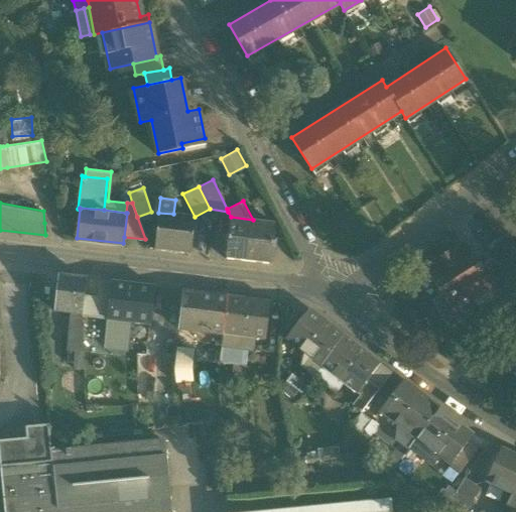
[(195,217),(173,214),(158,213),(154,247),(191,252),(195,217)]
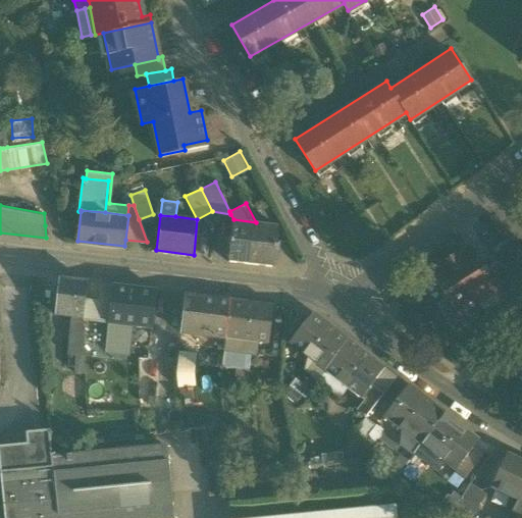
[(227,259),(273,264),(278,224),(256,222),(233,219),(232,219),(227,259)]
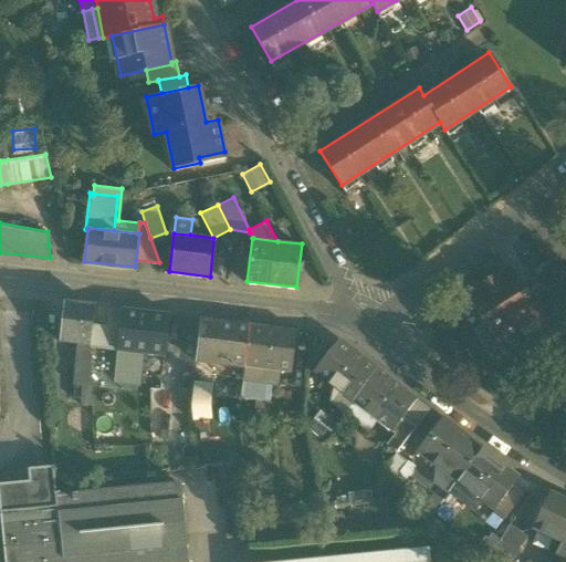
[(533,277),(537,281),(527,292),(540,313),(543,319),(552,313),(557,319),(565,309),(565,272),(549,258),(533,277)]
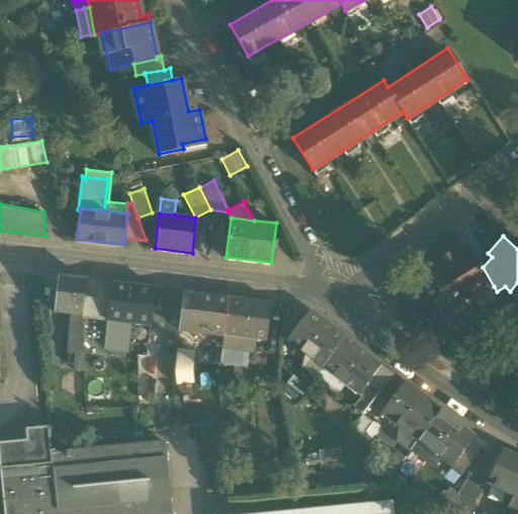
[(457,246),(445,253),(475,298),(494,286),(483,267),(466,243),(458,248),(457,246)]
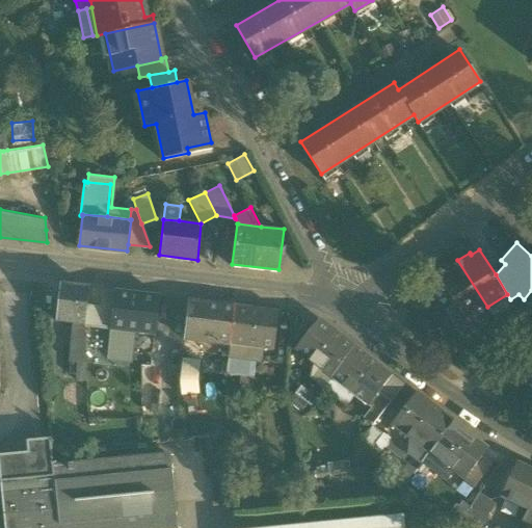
[(468,319),(487,307),(457,260),(446,268),(447,269),(439,275),(455,301),(467,320),(468,319)]
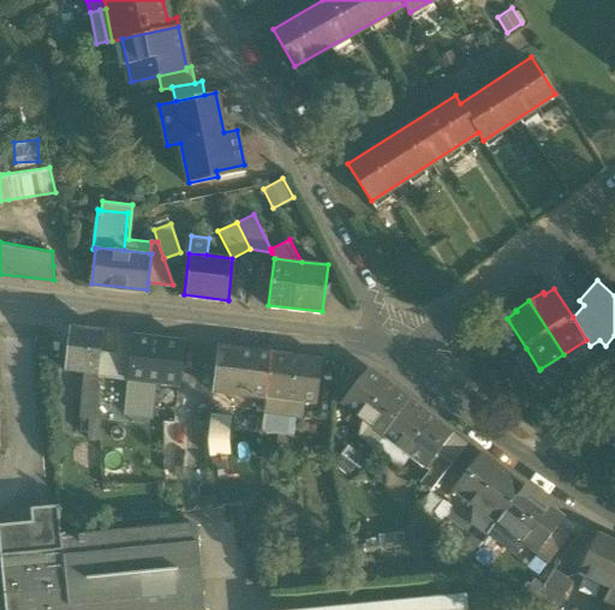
[(84,370),(97,372),(100,352),(102,330),(95,329),(70,327),(65,368),(84,370)]
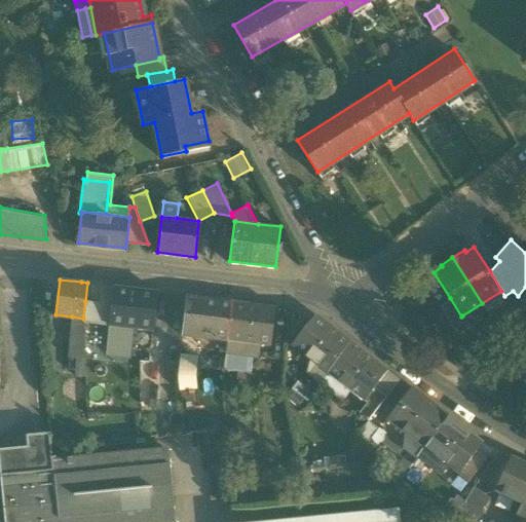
[(83,319),(83,320),(109,323),(113,286),(102,285),(100,302),(85,301),(83,319)]
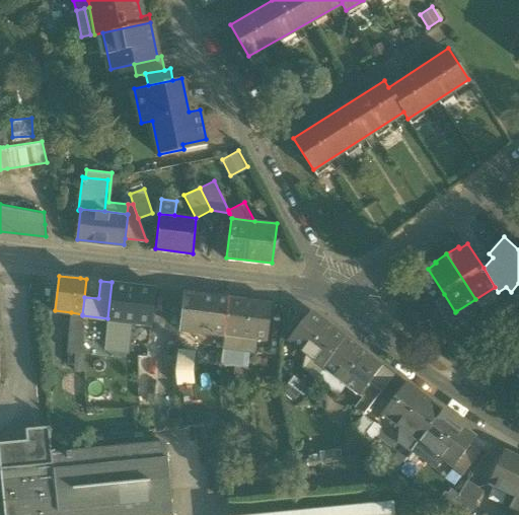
[(132,322),(151,324),(155,286),(112,281),(112,282),(107,318),(107,319),(110,319),(132,322)]
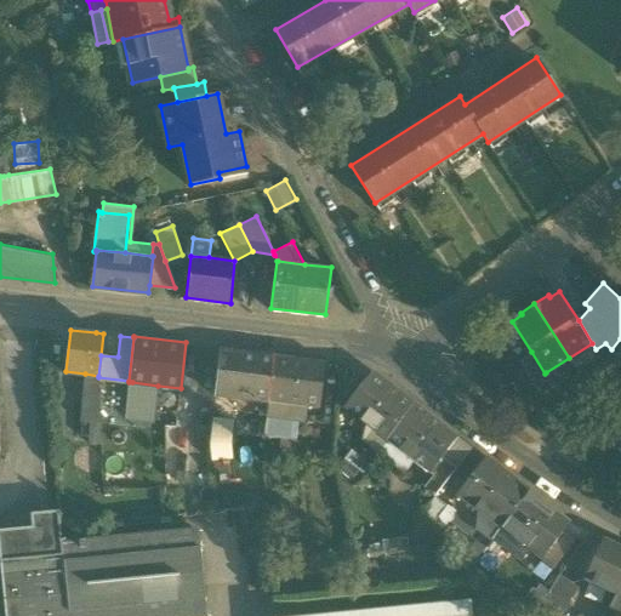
[(600,358),(596,349),(592,343),(569,358),(577,372),(600,358)]
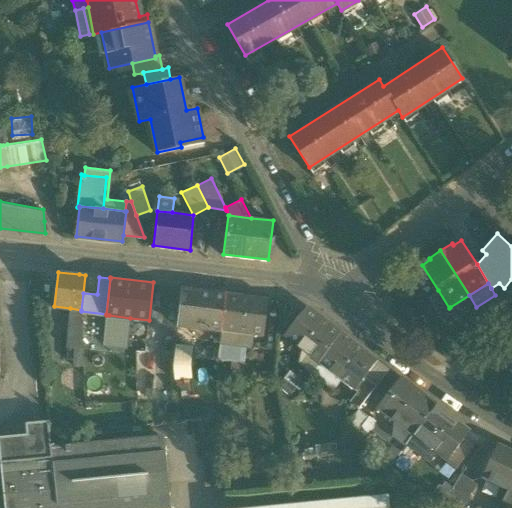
[(178,323),(221,329),(226,292),(183,287),(178,323)]
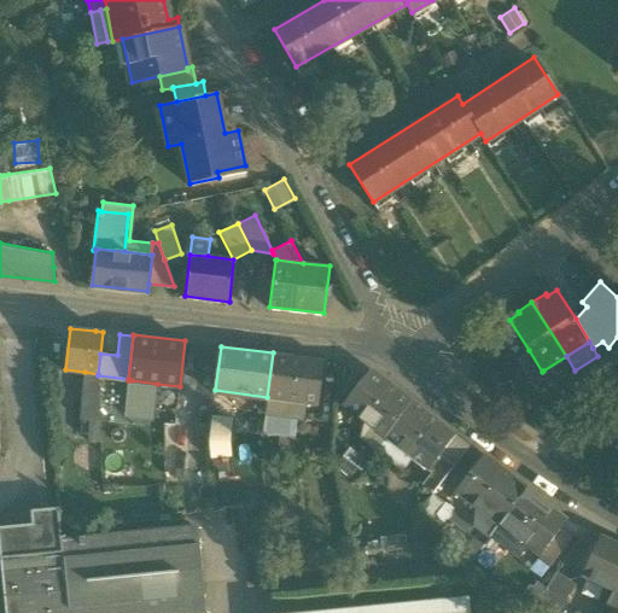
[(517,357),(538,391),(552,383),(543,371),(542,372),(529,350),(517,357)]
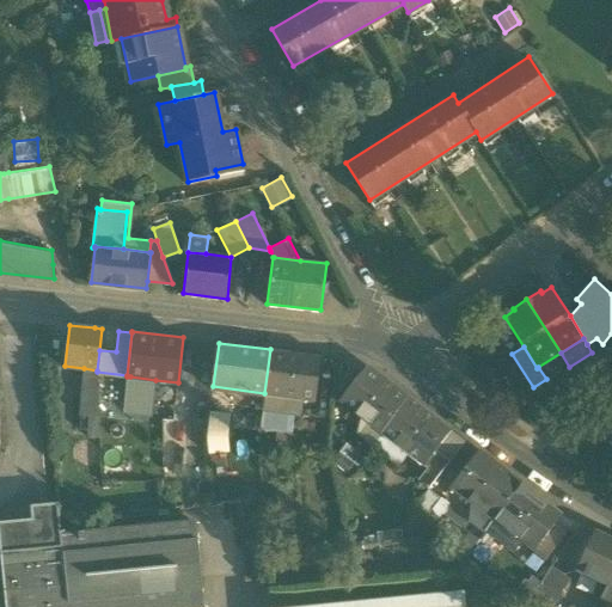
[(320,355),(270,349),(264,393),(303,398),(314,399),(320,355)]
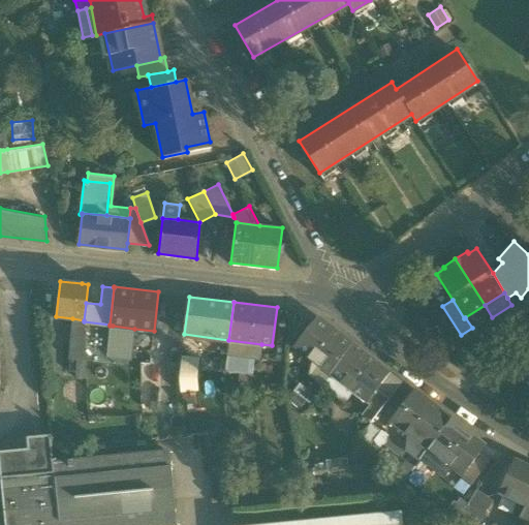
[(311,359),(331,373),(353,343),(316,314),(293,344),(311,359)]
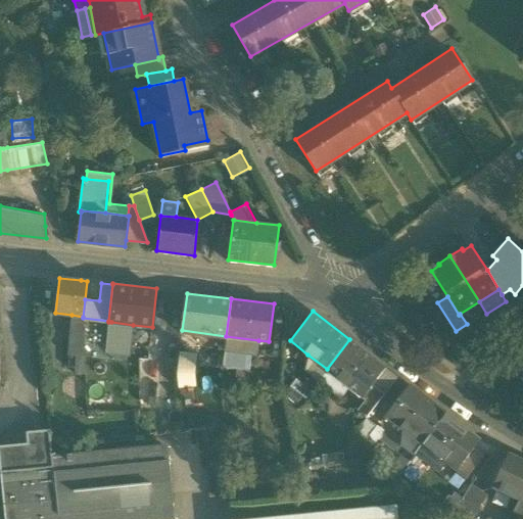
[(70,325),(84,325),(83,318),(83,317),(72,315),(70,325)]
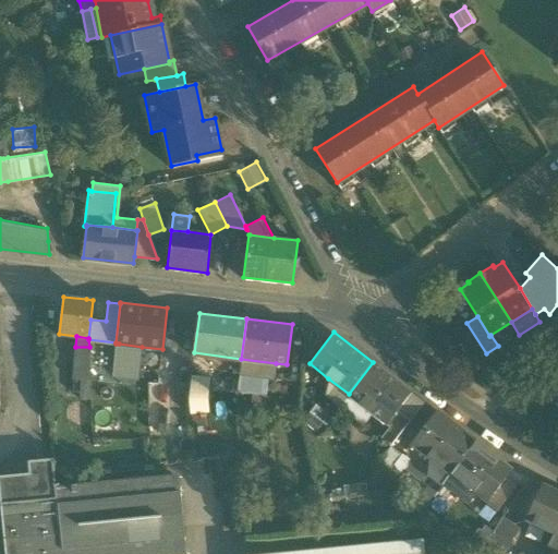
[(114,357),(113,372),(140,375),(141,360),(140,360),(142,347),(119,344),(118,357),(114,357)]
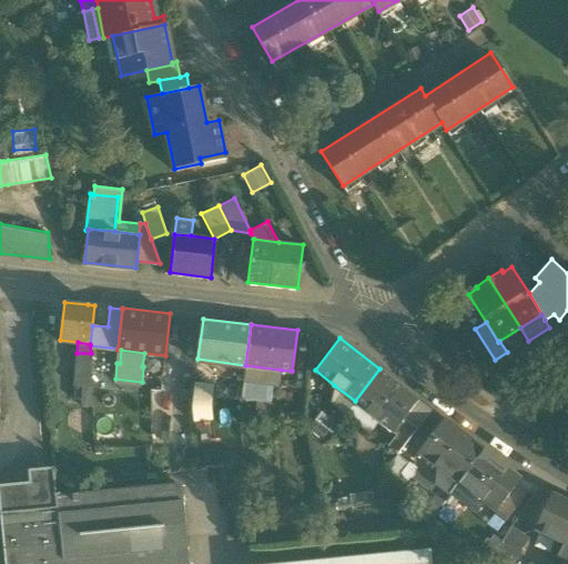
[(82,384),(92,385),(91,353),(77,353),(74,384),(82,384)]
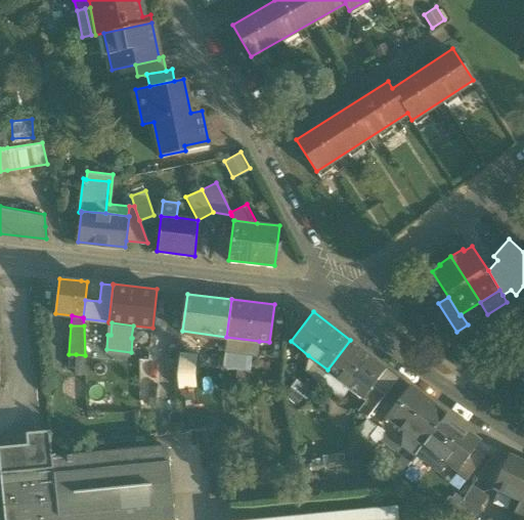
[(259,341),(226,337),(224,351),(252,354),(258,355),(259,341)]
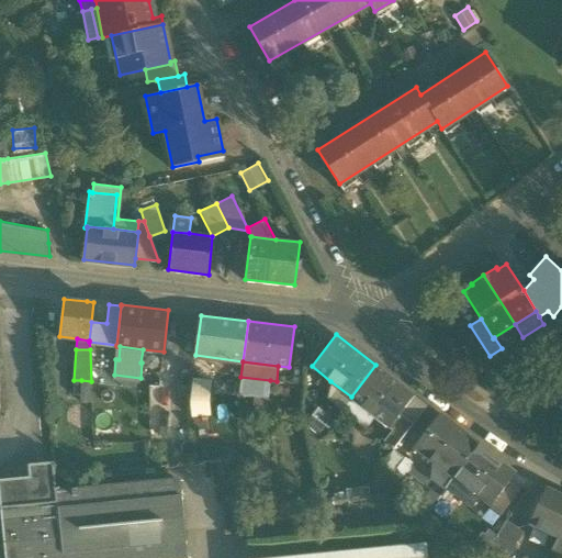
[(375,364),(375,365),(351,397),(350,398),(374,415),(389,426),(400,412),(413,394),(414,393),(375,364)]
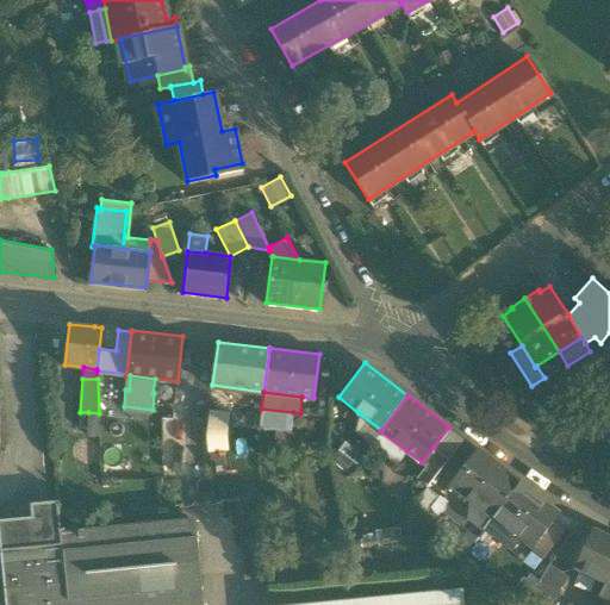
[(209,419),(232,422),(235,407),(210,404),(209,419)]
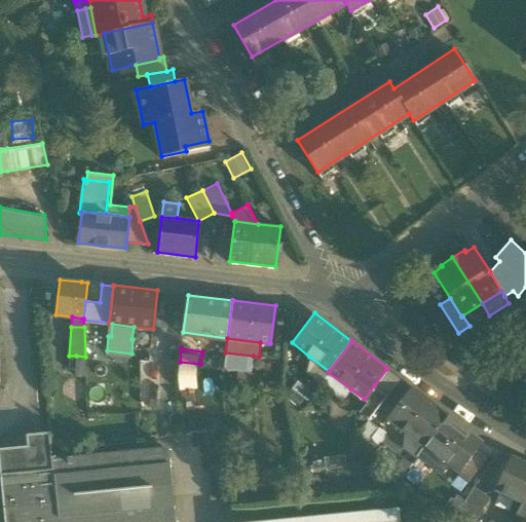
[(223,368),(250,371),(253,356),(225,352),(223,368)]
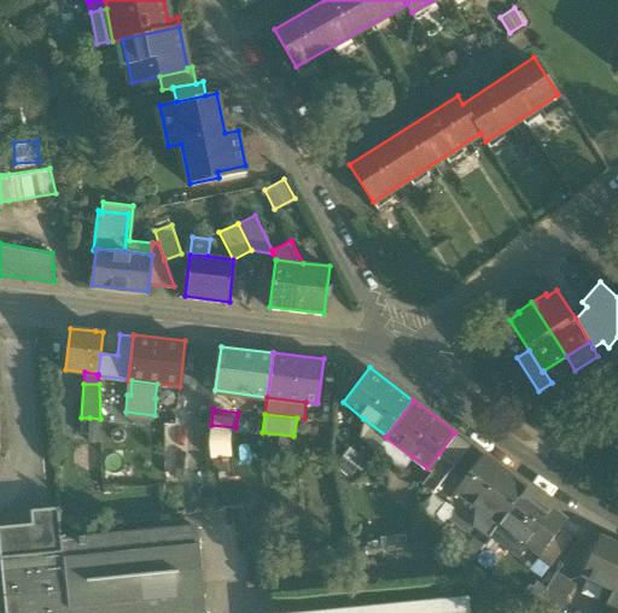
[(100,432),(100,419),(89,418),(89,432),(100,432)]
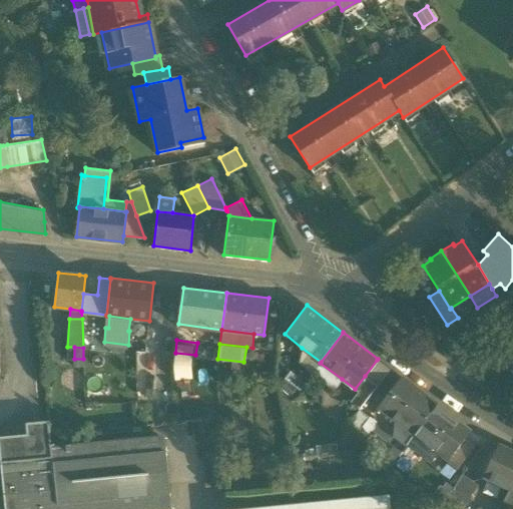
[(321,362),(302,348),(299,362),(313,372),(320,363),(321,362)]
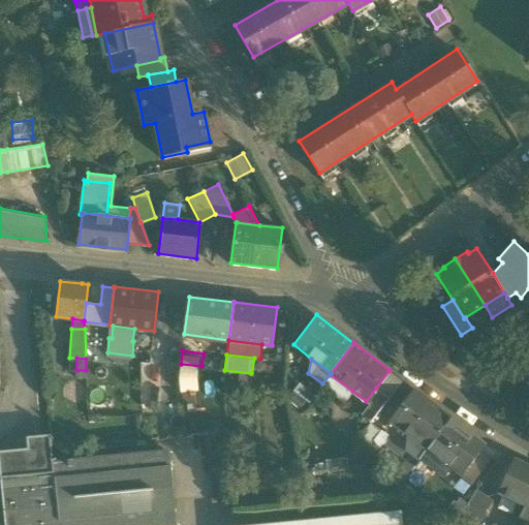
[(376,388),(379,390),(389,397),(401,380),(389,371),(376,388)]
